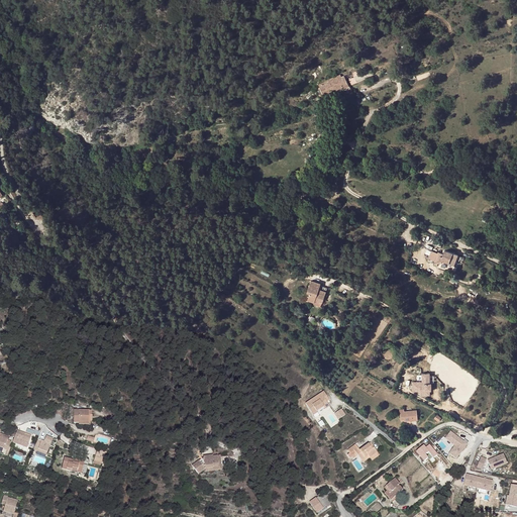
[(340,75),(336,76),(338,80),(342,88),(348,85),(344,76),(341,77),(340,75)]
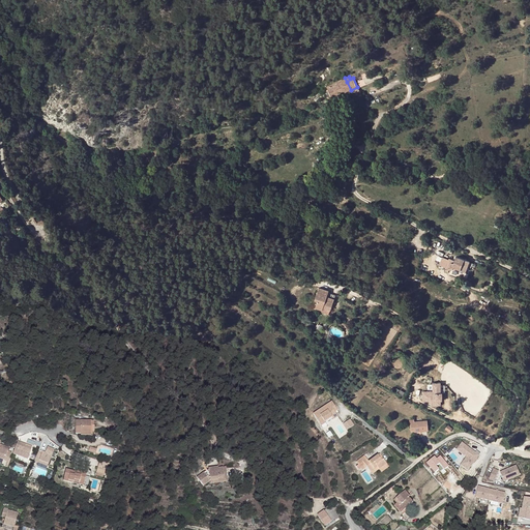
[(333,98),(351,90),(347,82),(345,78),(327,87),(330,92),(333,98)]
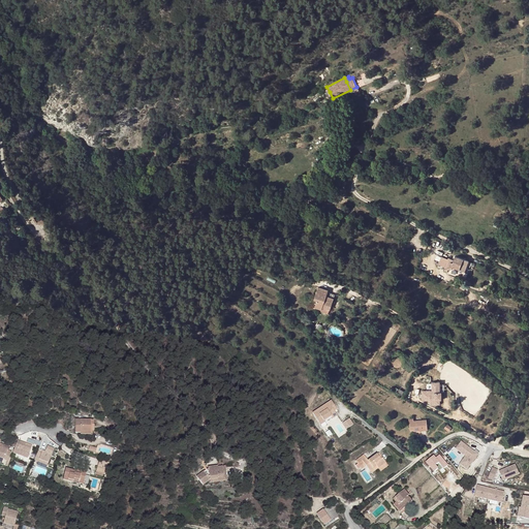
[(335,125),(332,114),(325,115),(329,126),(335,125)]
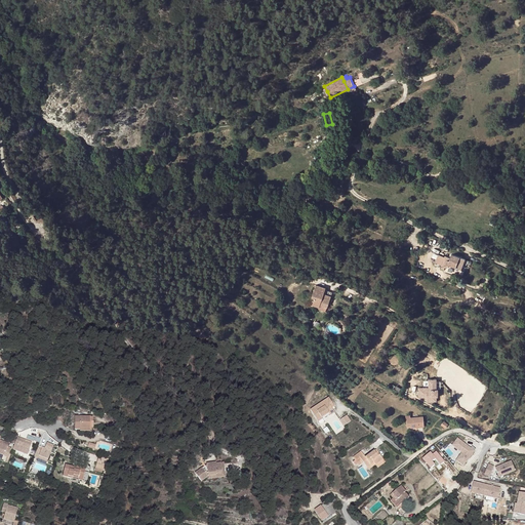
[(17,221),(12,225),(15,231),(21,227),(17,221)]
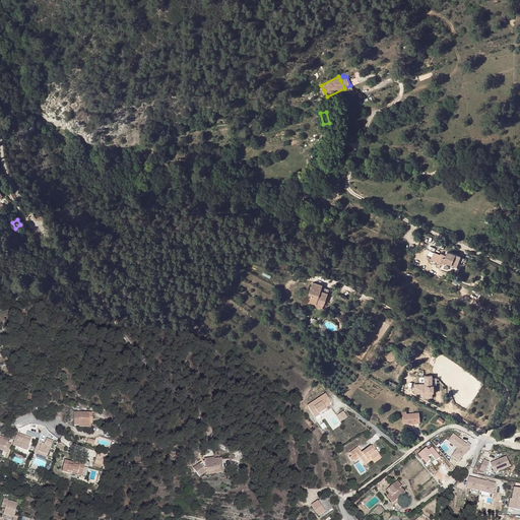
[(443,255),(436,253),(433,261),(440,264),(443,264),(444,262),(452,265),(456,255),(448,252),(446,258),(443,257),(443,255)]
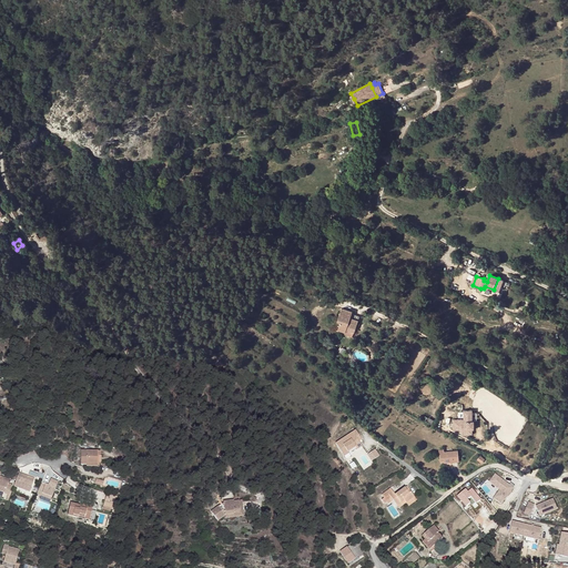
[(504,281),(498,279),(494,290),(499,292),(504,281)]
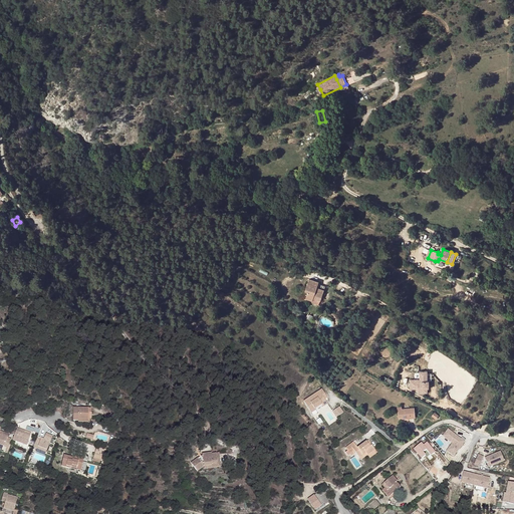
[(312,276),(309,282),(318,287),(320,283),(321,281),(312,276)]
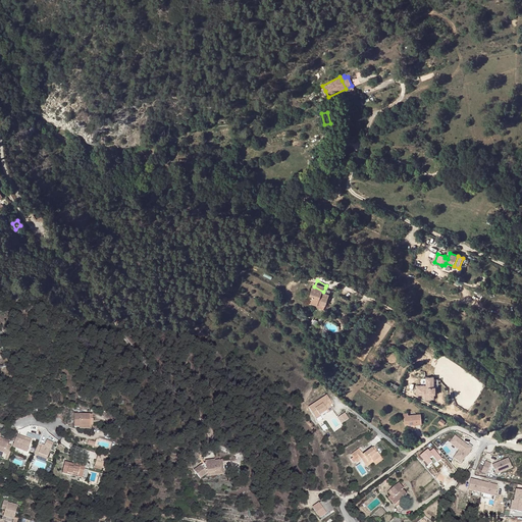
[(323,292),(314,286),(311,293),(314,294),(311,301),(317,304),(318,302),(325,305),(332,291),(325,288),(323,292)]
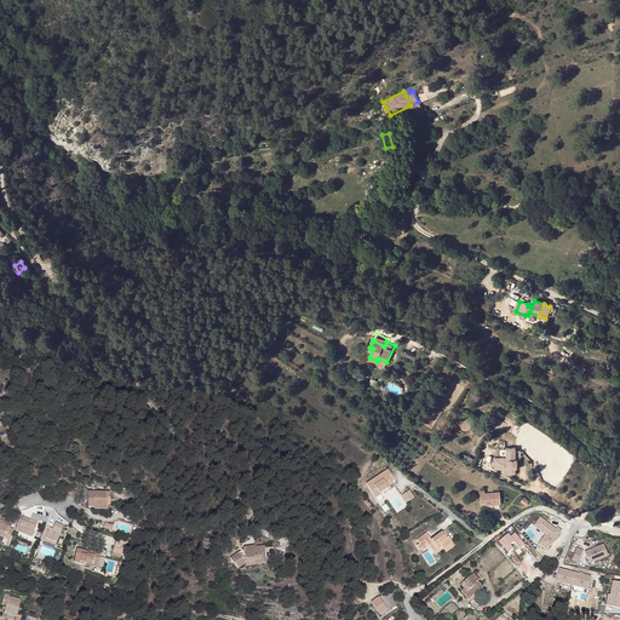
[(516,448),(506,448),(506,458),(494,459),(495,470),(504,470),(504,475),(516,475),(516,469),(517,469),(517,460),(521,460),(521,451),(516,451),(516,448)]
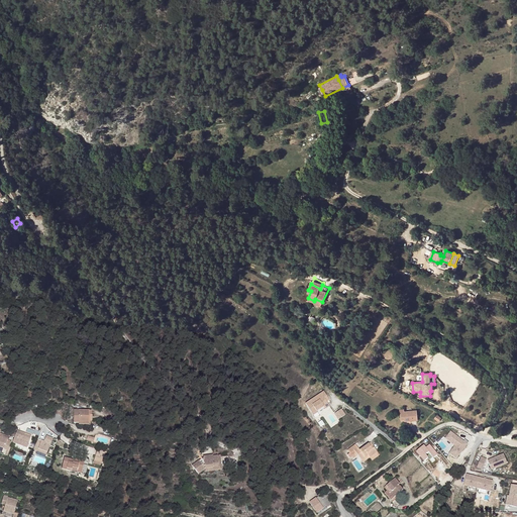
[(306,403),(314,415),(318,412),(317,411),(323,407),(325,409),(329,406),(326,402),(324,398),(327,396),(324,392),(306,403)]
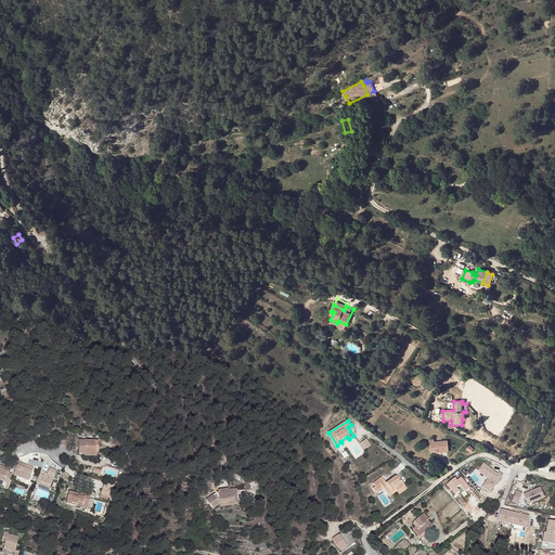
[(85,455),(89,455),(89,452),(98,452),(100,452),(100,446),(98,446),(98,439),(79,439),(79,453),(85,453),(85,455)]
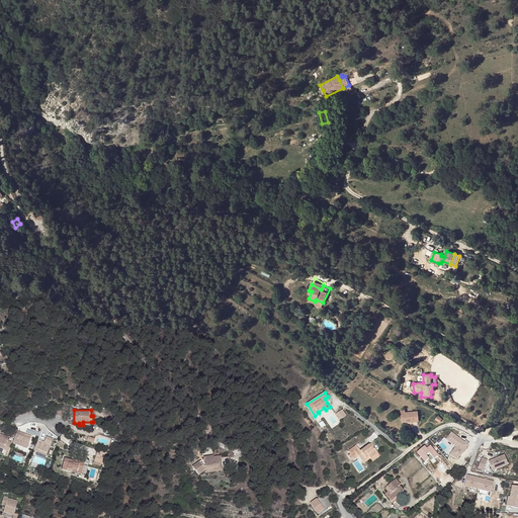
[(339,420),(346,416),(342,410),(335,414),(339,420)]
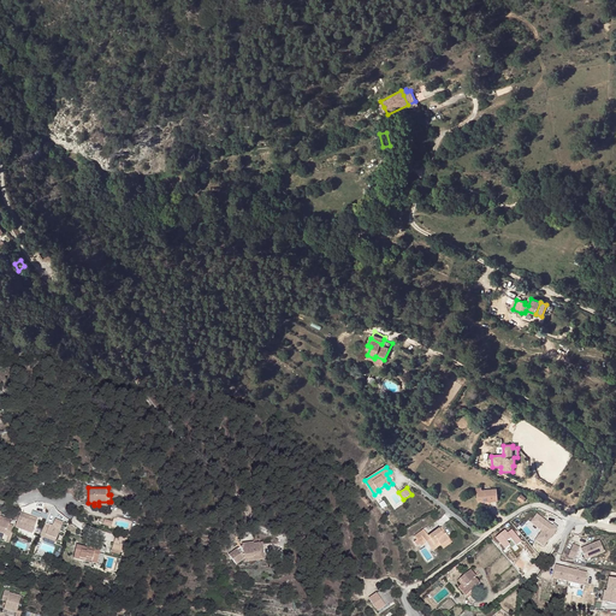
[(481,487),(475,487),(477,499),(483,499),(483,502),(497,502),(497,490),(481,490),(481,487)]
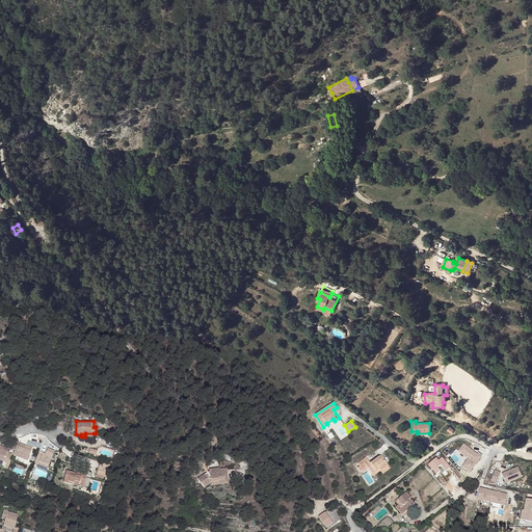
[(32,448),(18,443),(12,456),(27,462),(32,448)]
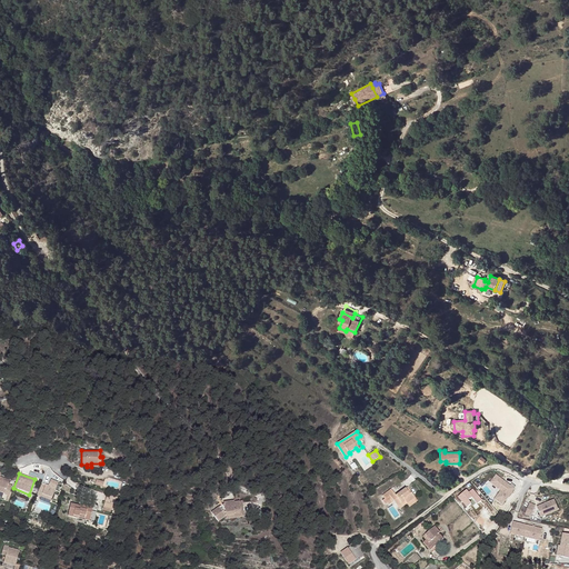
[(496,473),(489,482),(500,490),(493,498),(502,505),(516,488),(496,473)]
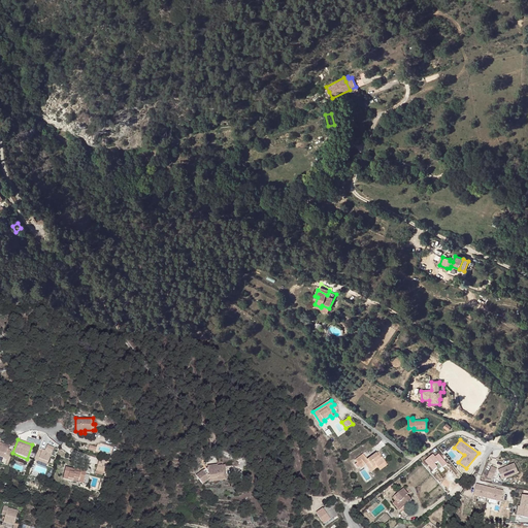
[(0,456),(4,458),(9,446),(1,441),(0,442),(0,456)]
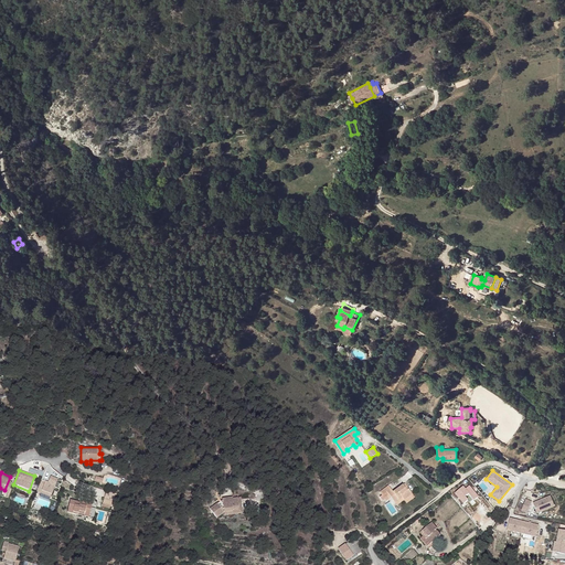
[(55,486),(41,480),(38,488),(42,490),(41,493),(51,497),(55,486)]
